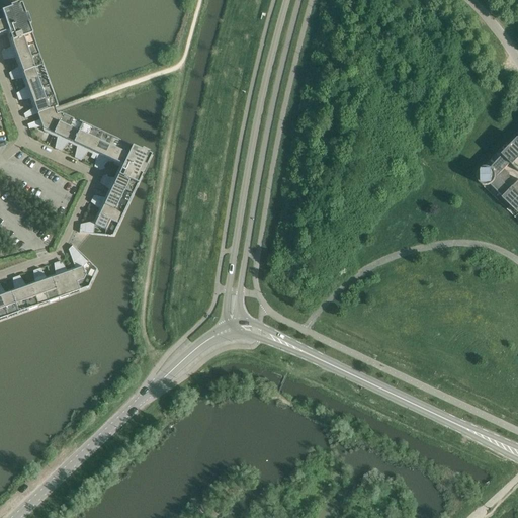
[(21,1),(0,9),(9,33),(8,34),(10,40),(8,41),(9,41),(33,33),(21,1)]
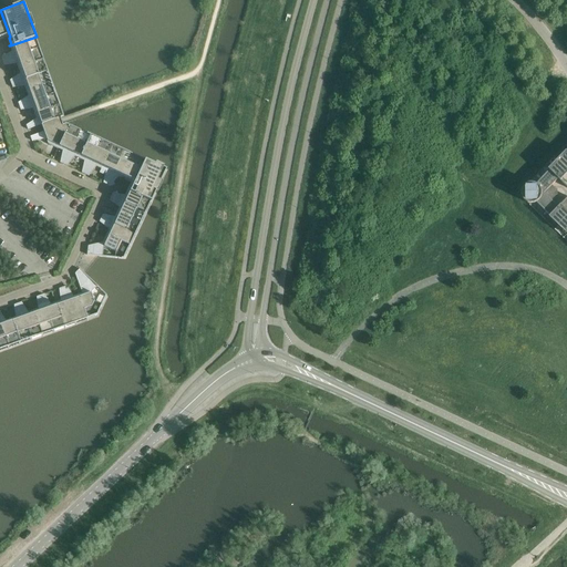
[(0,10),(0,40),(9,37),(9,38),(10,37),(0,10)]
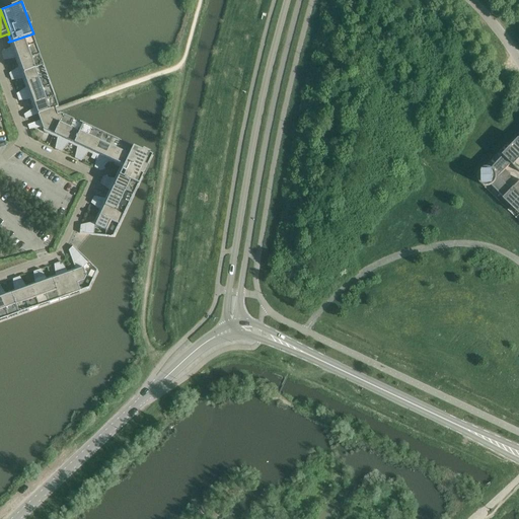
[(1,53),(2,56),(36,44),(33,33),(9,42),(10,47),(5,50),(3,49),(1,53)]
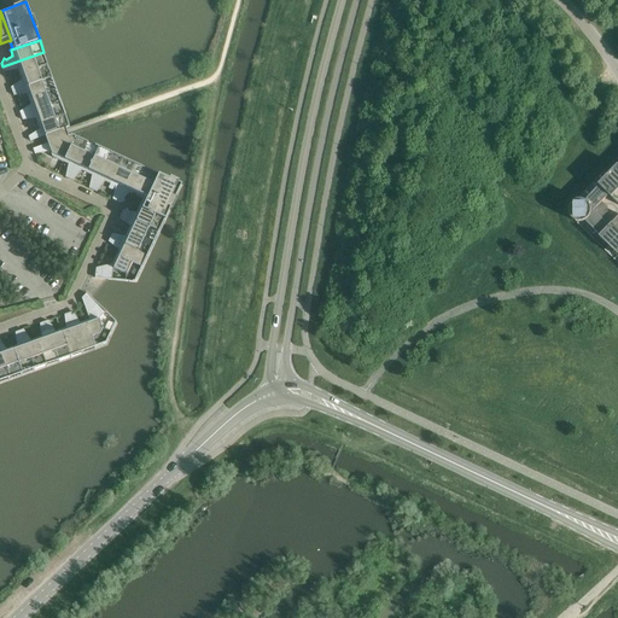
[(3,66),(4,71),(17,69),(19,75),(48,64),(44,52),(3,66)]
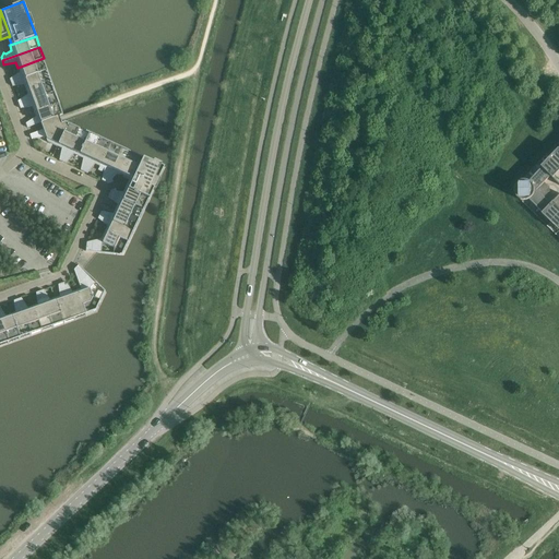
[(44,58),(18,68),(19,72),(9,79),(10,83),(48,69),(44,58)]
